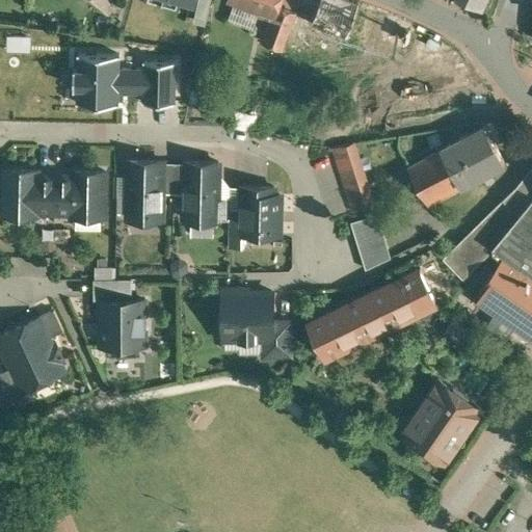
[(278,0),(232,0),(272,15),(273,16),(276,6),(278,0)]
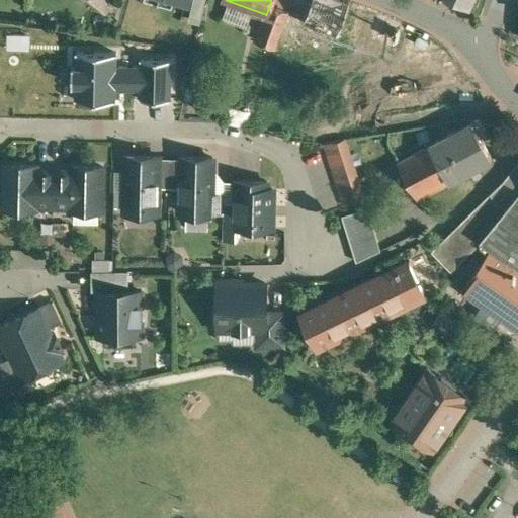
[(350,2),(343,0),(312,0),(304,24),(338,36),(350,2)]
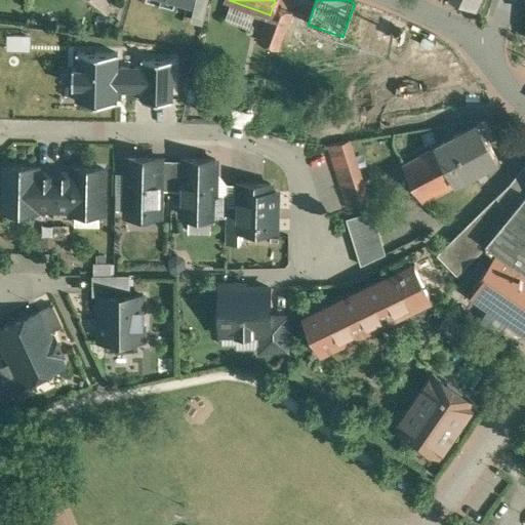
[(406,22),(360,5),(348,38),(357,42),(381,51),(394,55),(406,22)]
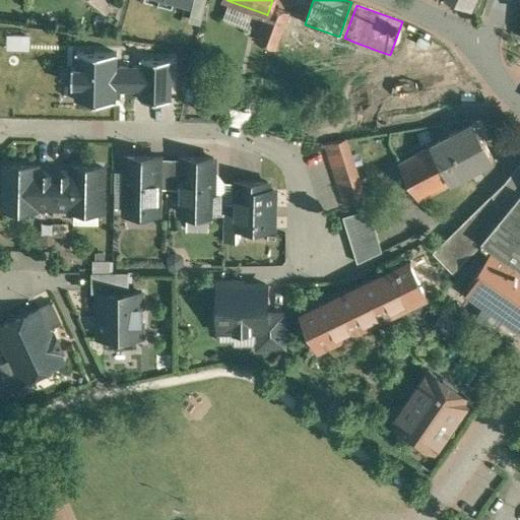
[(290,14),(270,6),(267,15),(266,14),(256,41),(277,48),(290,14)]
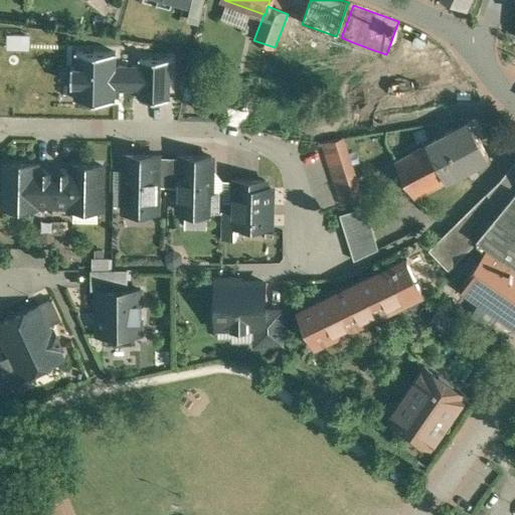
[(469,122),(427,144),(396,161),(415,196),(489,157),(479,139),(474,141),(466,125),(470,123),(469,122)]
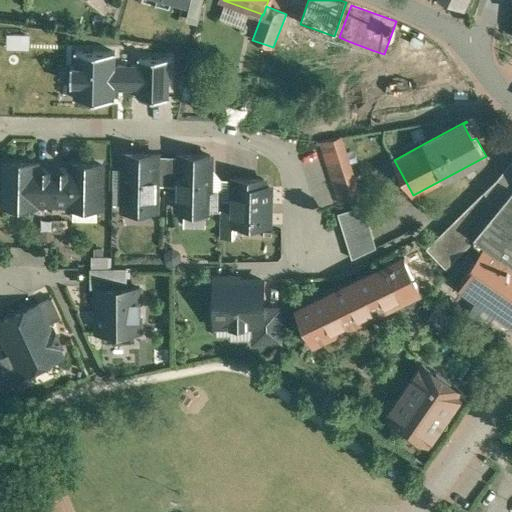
[(341,137),(320,143),(339,204),(361,197),(341,137)]
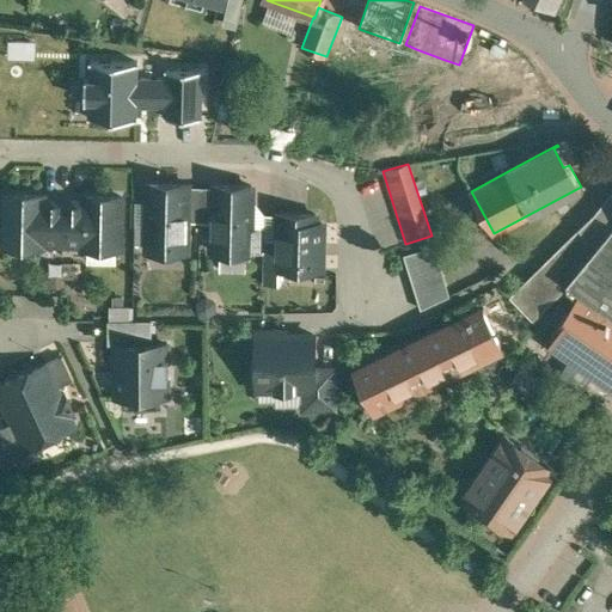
[(185,184),(150,184),(148,251),(184,251),(185,184)]
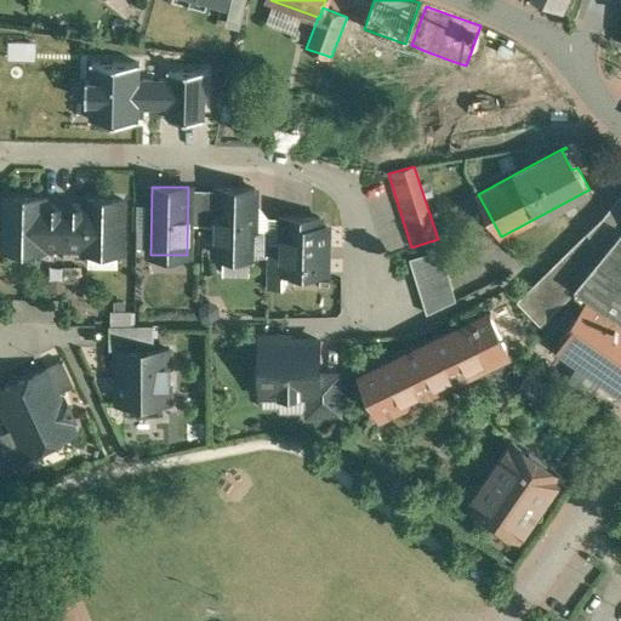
[(255,189),(217,188),(216,255),(254,256),(254,232),(255,189)]
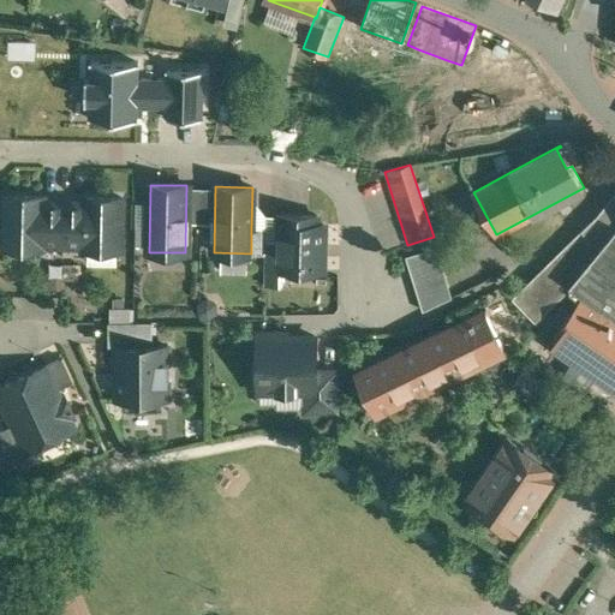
[(614,192),(597,215),(512,298),(529,316),(565,281),(571,285),(614,231),(614,192)]
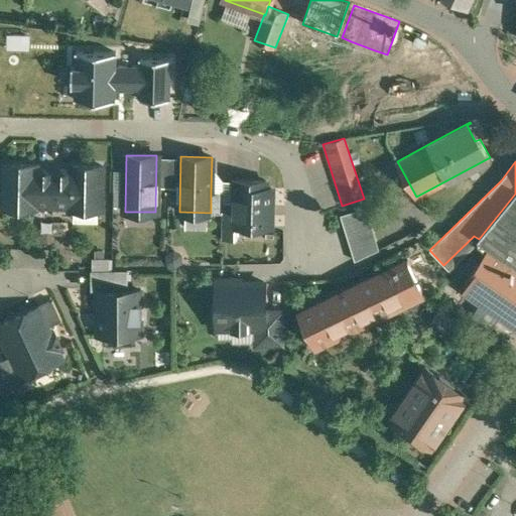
[(36,164),(5,164),(5,207),(35,207),(35,204),(53,204),(53,172),(36,172),(36,164)]
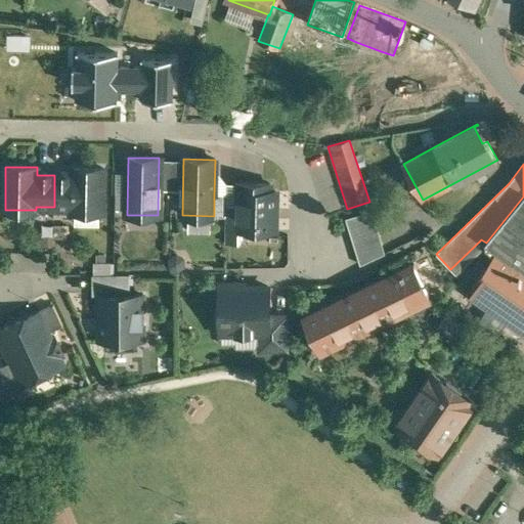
[(103,169),(73,168),(73,175),(54,175),(54,207),(72,207),(72,211),(103,212),(103,169)]
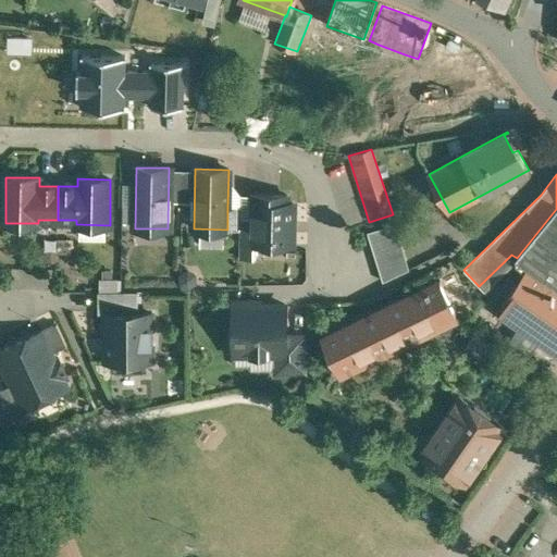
[(287,194),(255,194),(254,221),(254,244),(293,245),(293,202),(287,202),(287,194)]
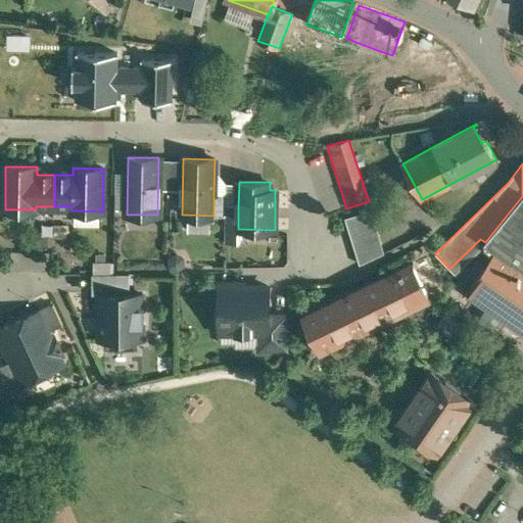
[(226,195),(214,195),(214,216),(226,216),(226,207),(226,195)]
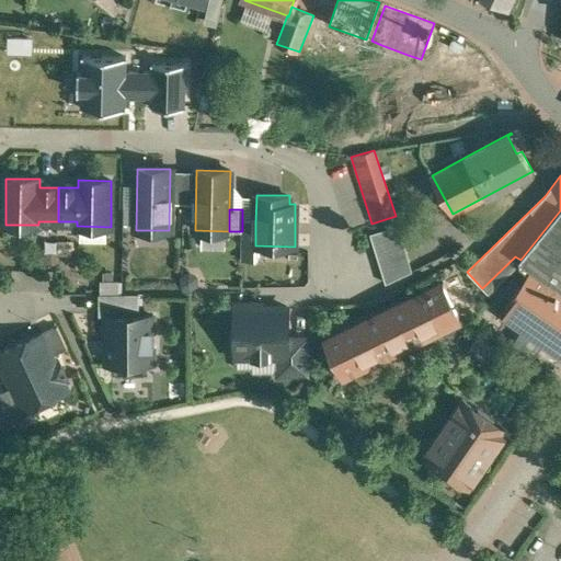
[(560,210),(521,260),(533,268),(533,267),(560,286),(560,210)]
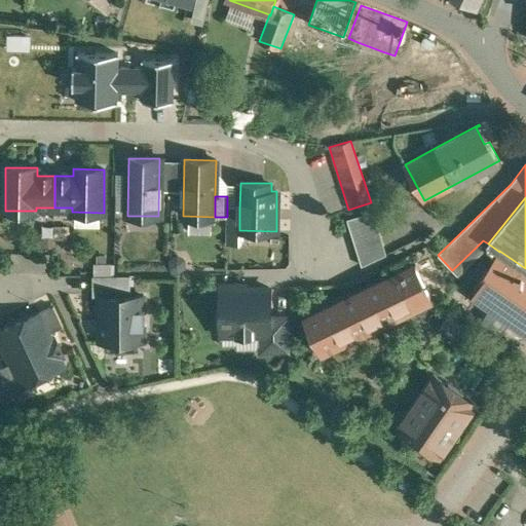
[(239,230),(239,209),(227,209),(227,217),(227,231),(239,230)]
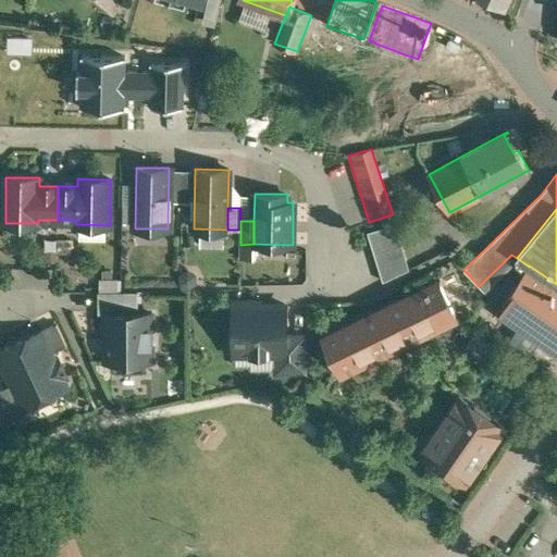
[(395,224),(368,232),(383,282),(409,270),(395,224)]
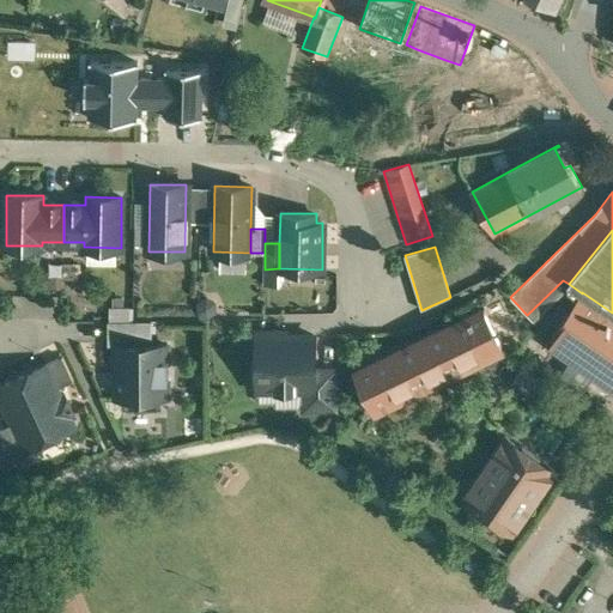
[(612,313),(582,292),(582,293),(548,341),(572,357),(612,386),(612,313)]
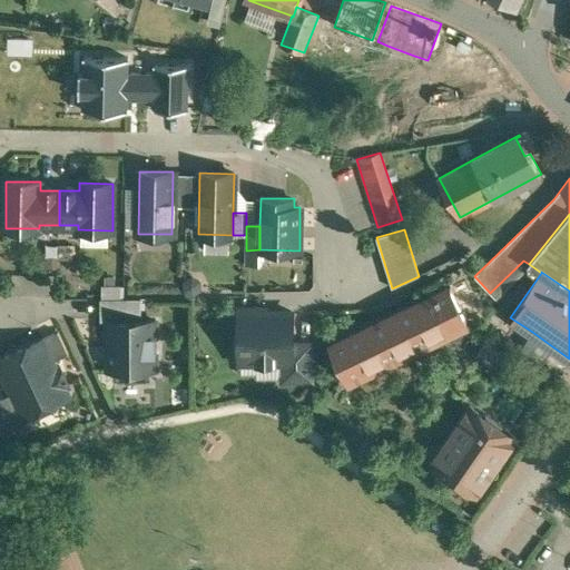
[(120,286),(104,286),(104,298),(120,297),(120,286)]
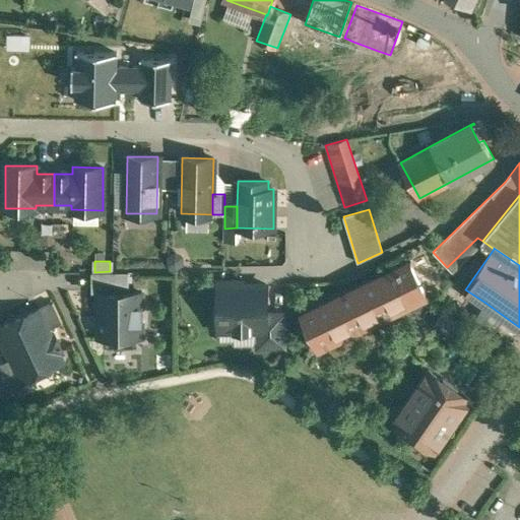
[(411,263),(302,316),(316,345),(426,291),(411,263)]
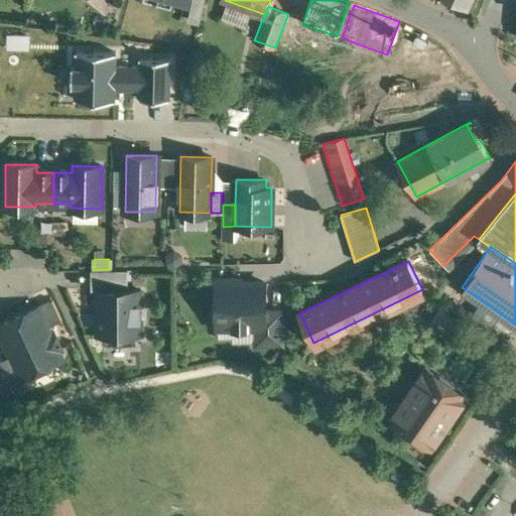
[(94,270),(92,270),(92,290),(99,290),(99,289),(100,289),(100,290),(112,289),(112,269),(109,269),(94,270)]
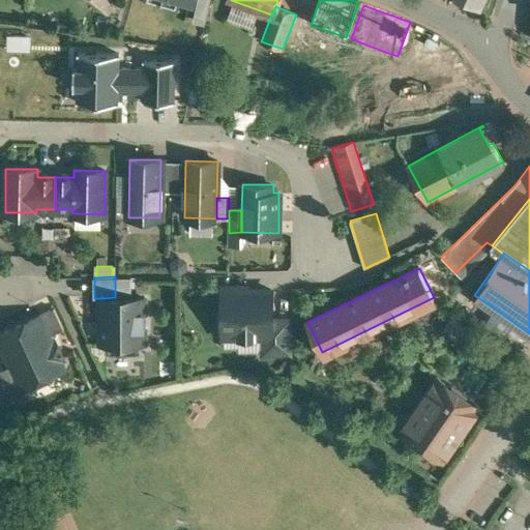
[(131,276),(115,276),(115,297),(131,297),(131,276)]
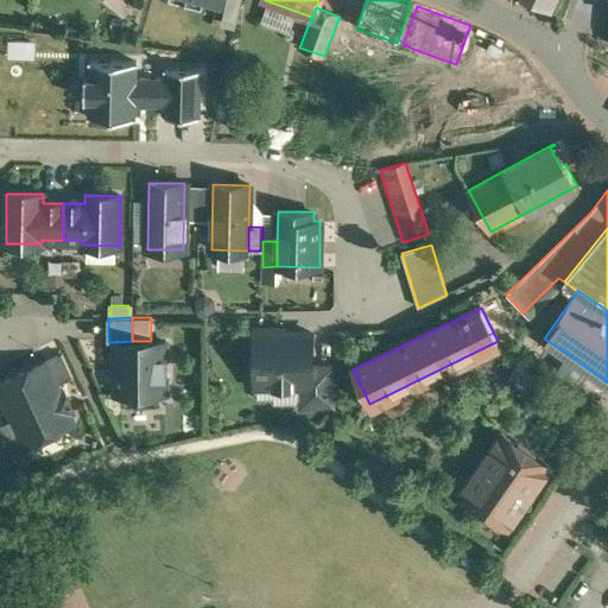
[(311,333),(283,333),(283,330),(255,330),(257,382),(274,382),(274,386),(301,386),(312,386),(312,366),(311,333)]
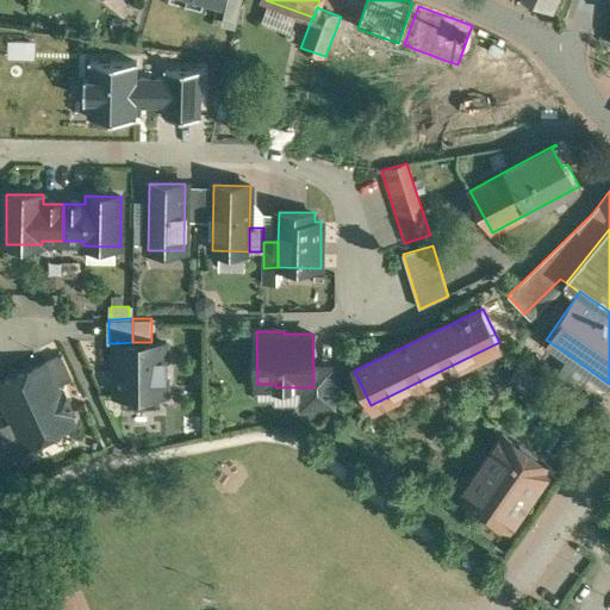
[(570,355),(546,340),(540,348),(562,365),(570,355)]
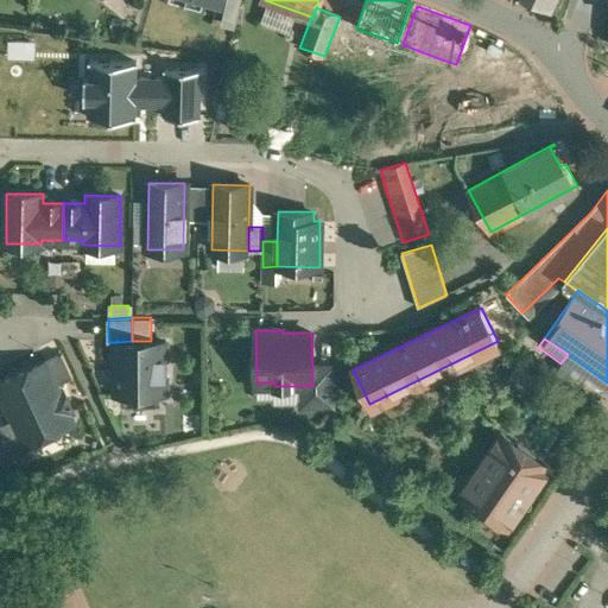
[(132,341),(118,342),(118,341),(116,341),(116,342),(118,393),(127,393),(127,404),(156,404),(156,386),(165,386),(165,341),(151,341),(132,341)]
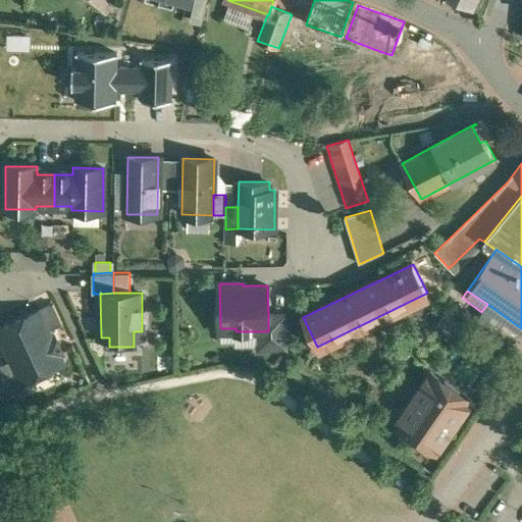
[(39,311),(0,328),(0,332),(12,360),(22,381),(23,380),(55,366),(52,358),(63,353),(55,335),(51,337),(39,311)]
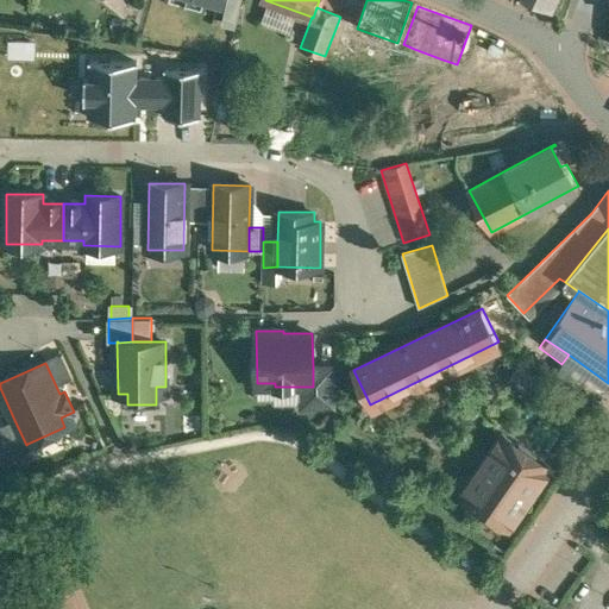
[(337,366),(313,366),(313,387),(301,387),(301,407),(337,407),(337,366)]
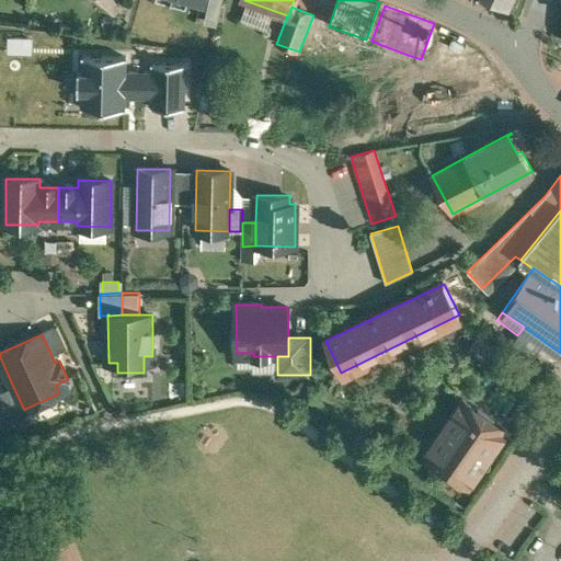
[(497,355),(476,341),(468,352),(489,367),(497,355)]
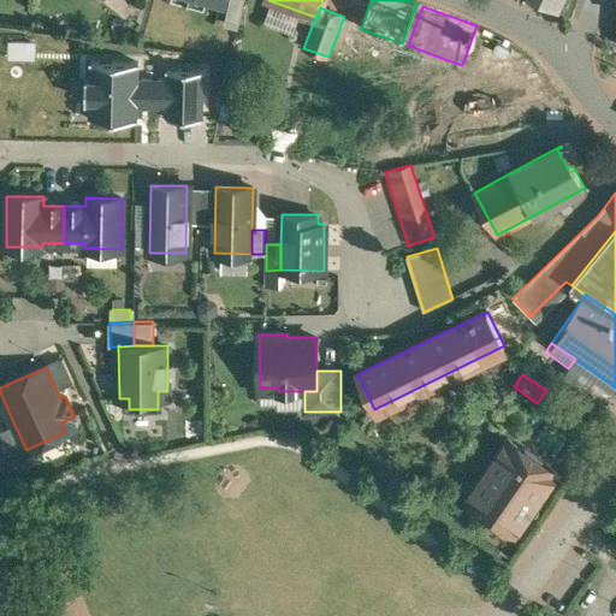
[(15,425),(0,431),(0,462),(4,471),(31,458),(28,449),(27,450),(15,425)]
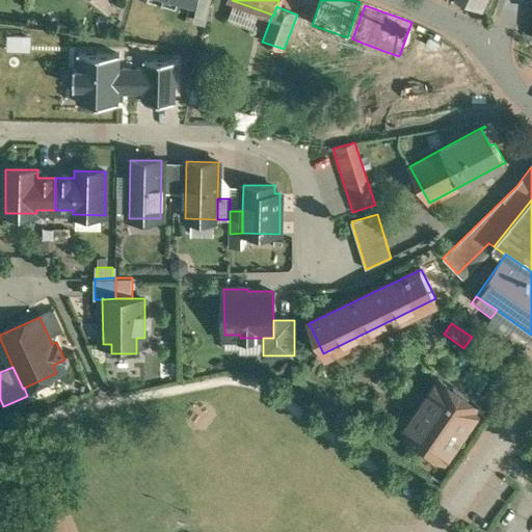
[(481,408),(439,379),(402,432),(445,461),(481,408)]
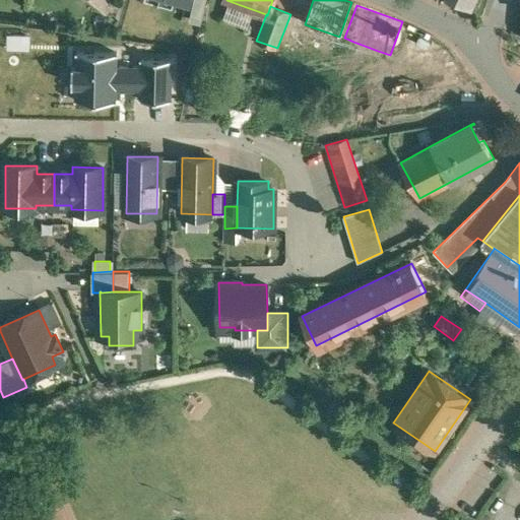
[(70,519),(64,506),(35,519),(70,519)]
